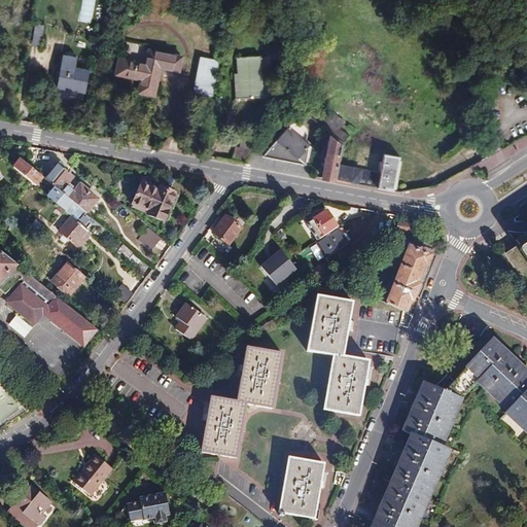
[(121,60),(119,59),(116,74),(141,79),(139,93),(154,96),(160,67),(179,70),(182,57),(149,50),(146,64),(125,60),(121,60)]
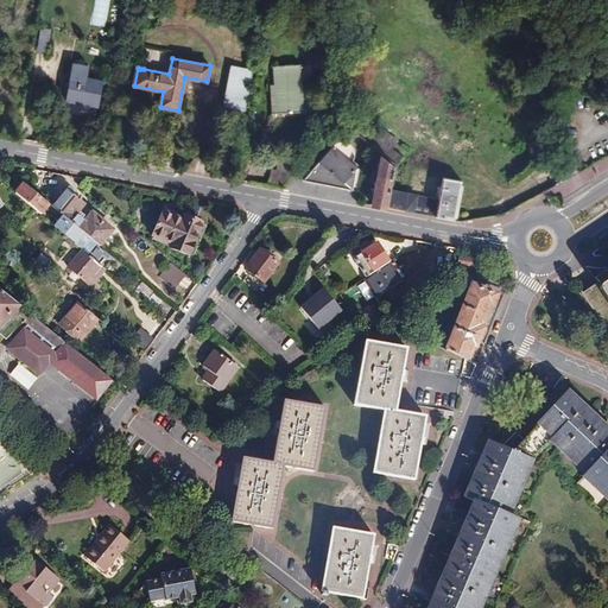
[(87,77),(89,67),(73,63),(67,101),(97,107),(103,80),(87,77)]
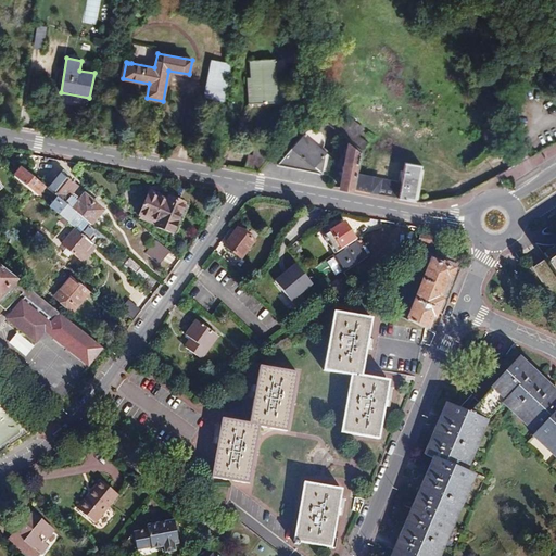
[(275,59),(250,61),(251,78),(253,78),(253,83),(251,83),(252,104),(265,103),(266,106),(275,106),(273,78),(276,78),(275,59)]
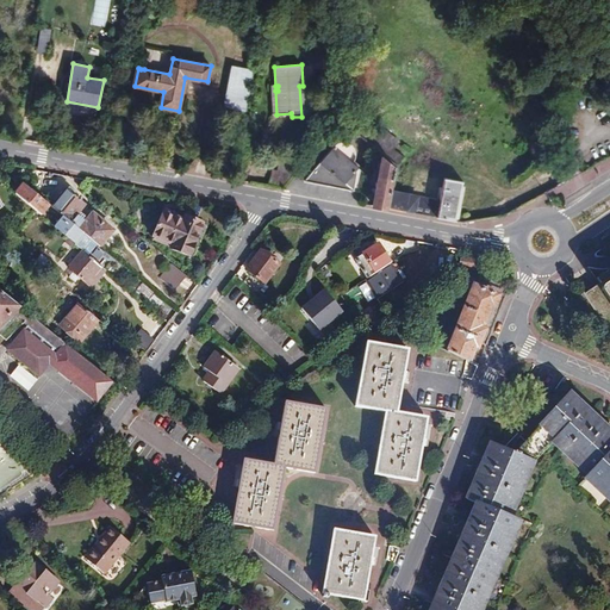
[(244,111),(253,69),(234,66),(225,107),(244,111)]
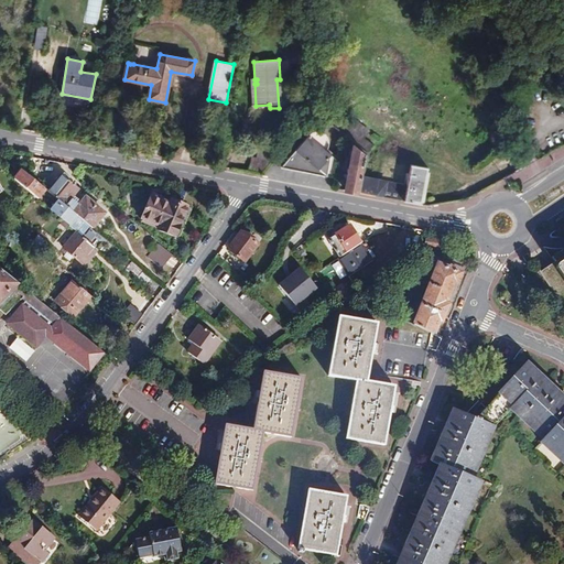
[(354,144),(366,154),(372,147),(364,140),(368,133),(351,119),(347,126),(321,105),(315,112),(354,144)]
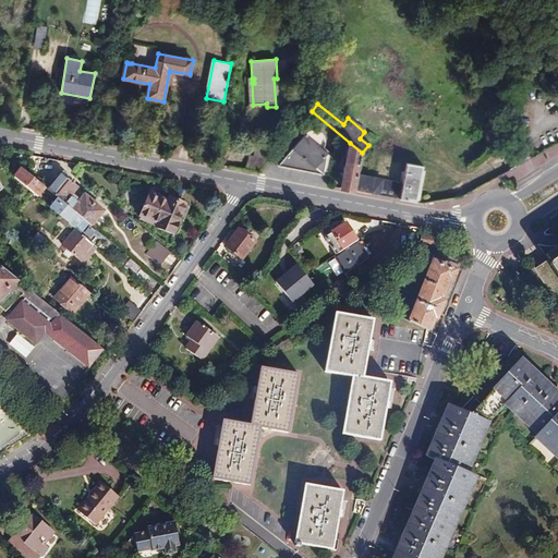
[(305,134),(279,166),(324,174),(327,154),(328,153),(323,148),(325,145),(325,141),(324,135),(322,133),(317,131),(312,130),(305,134)]
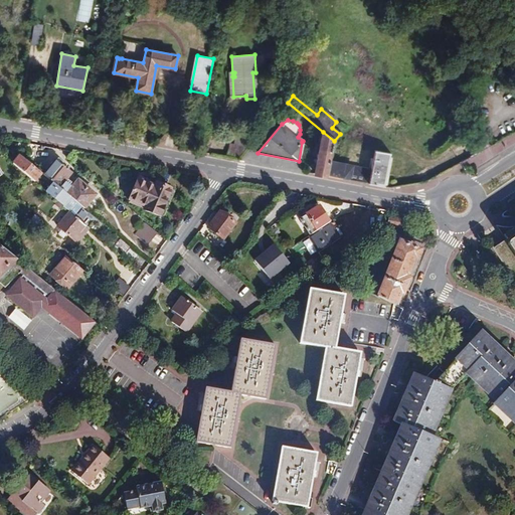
[(315,174),(327,176),(330,161),(334,141),(323,132),(315,174)]
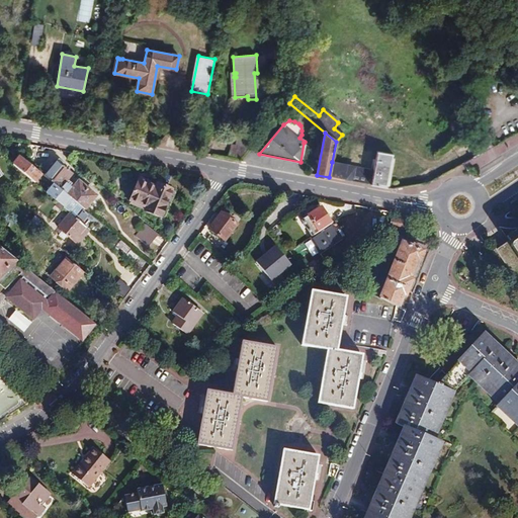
[(240,161),(256,143),(238,139),(236,146),(232,145),(229,159),(240,161)]
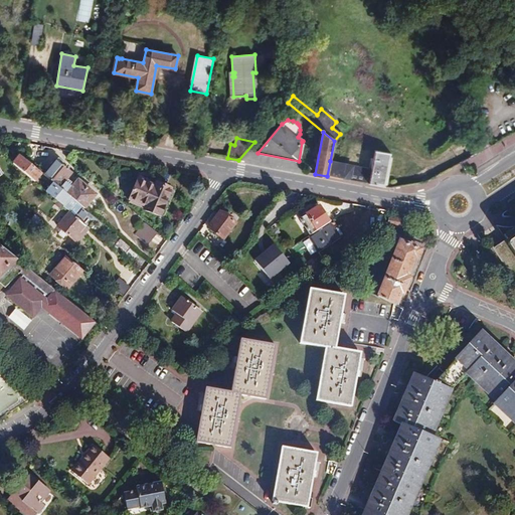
[(385,187),(391,154),(375,150),(371,169),(354,166),(351,181),(385,187)]
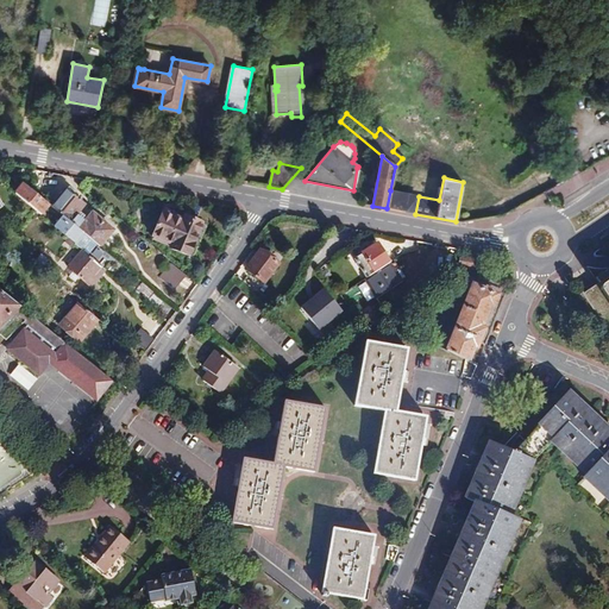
[(50,205),(23,182),(14,193),(42,215),(50,205)]
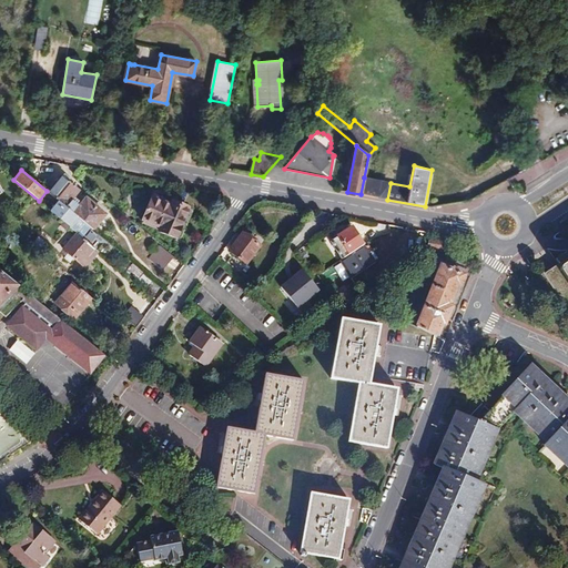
[(66,206),(79,217),(85,224),(93,231),(105,215),(87,199),(82,203),(74,198),(80,191),(62,175),(48,193),(61,203),(66,206)]
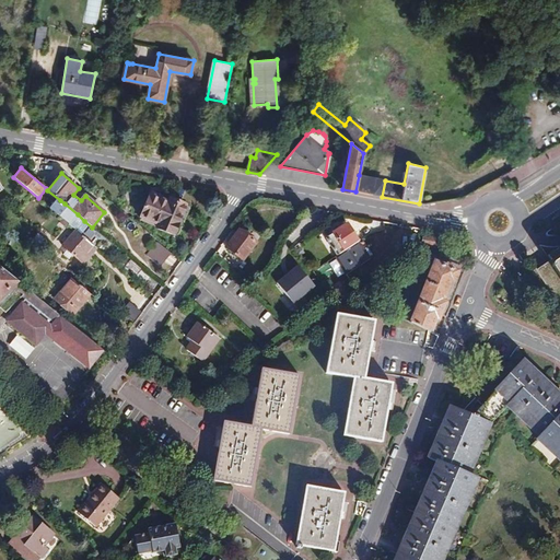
[(373,195),(375,178),(359,175),(356,191),(373,195)]
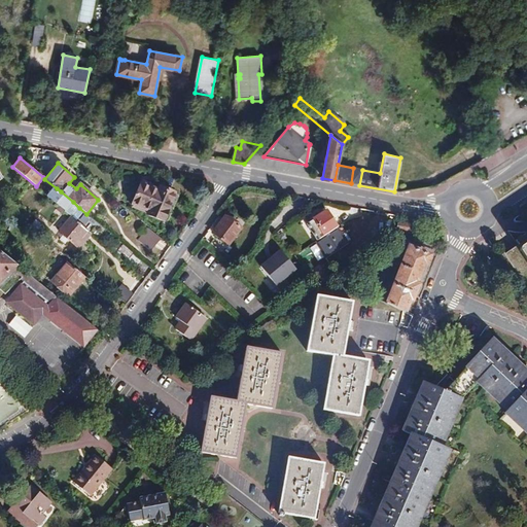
[(351,183),(359,185),(362,170),(353,168),(351,183)]
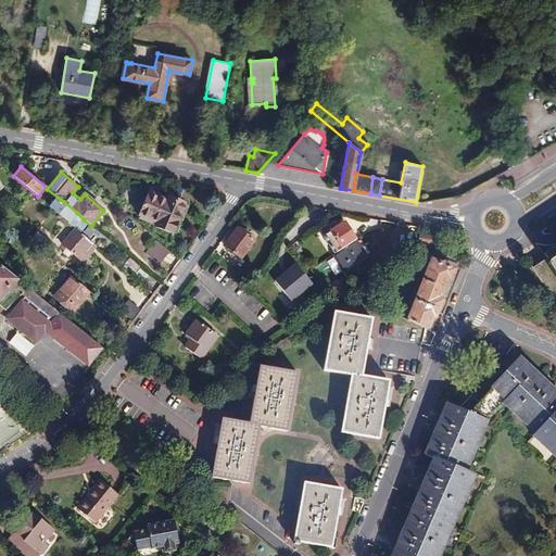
[(149,192),(139,216),(155,223),(156,224),(155,227),(173,235),(186,204),(168,197),(166,200),(149,192)]
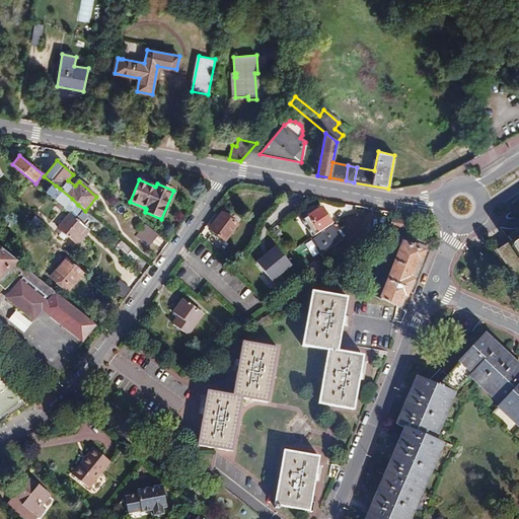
[(57,202),(63,207),(65,208),(72,199),(60,189),(56,186),(49,195),(57,202)]
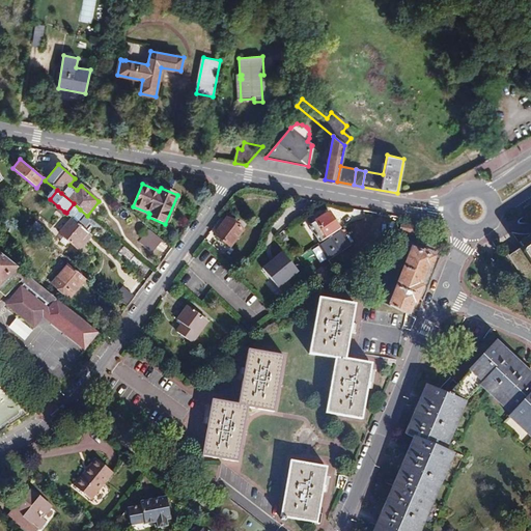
[(74,203),(66,213),(72,218),(73,219),(80,210),(74,203)]
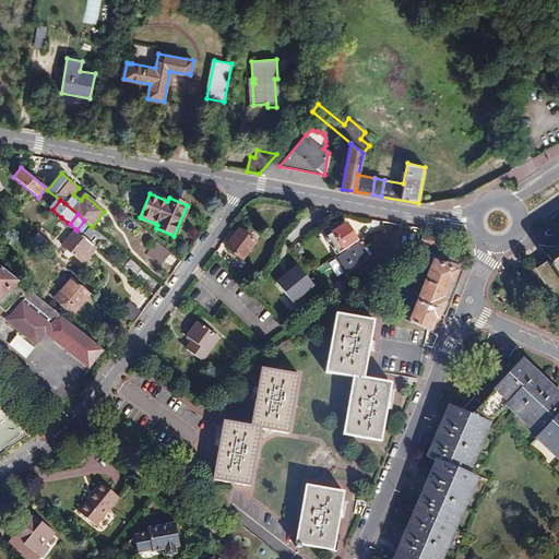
[(64,226),(68,223),(61,217),(58,221),(64,226)]
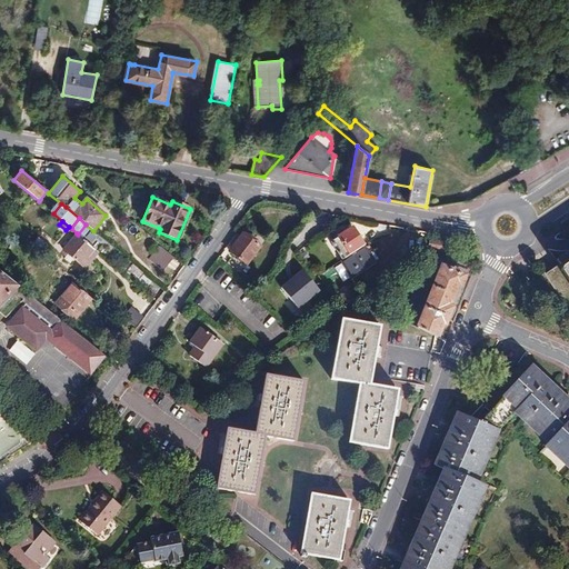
[(362,272),(367,269),(376,263),(352,227),(332,240),(345,258),(340,260),(352,278),(353,278),(356,280),(359,278),(360,278),(365,276),(362,272)]
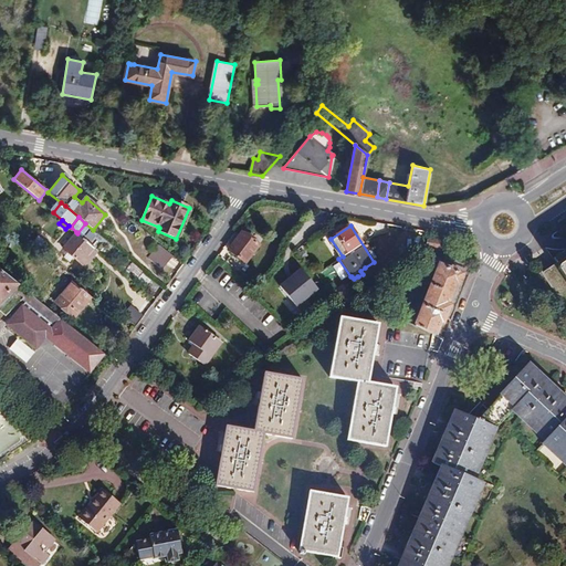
[(76,232),(63,248),(84,266),(97,251),(77,233),(76,232)]
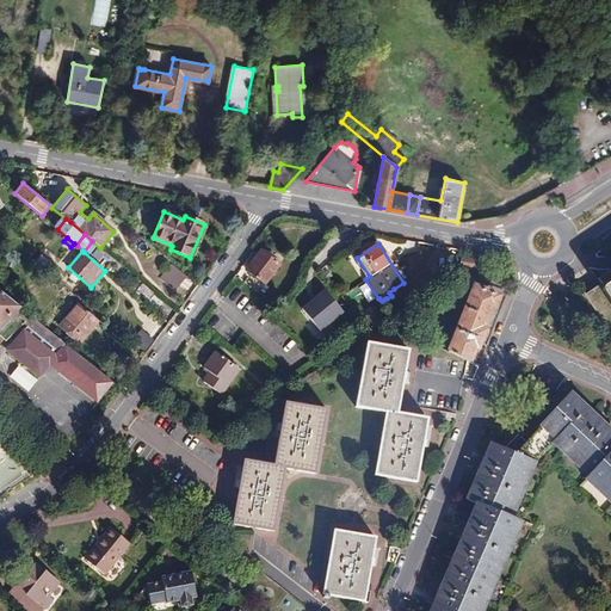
[(265,284),(279,265),(260,251),(246,270),(265,284)]
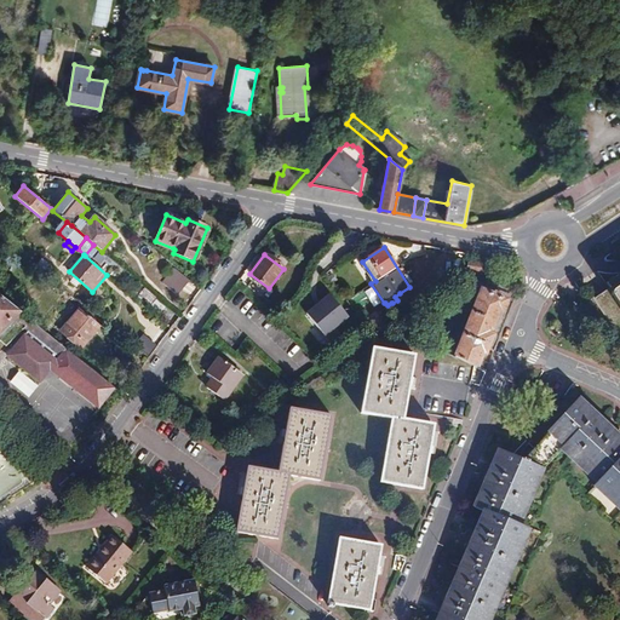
[(41,277),(46,271),(51,265),(42,259),(34,270),(41,277)]
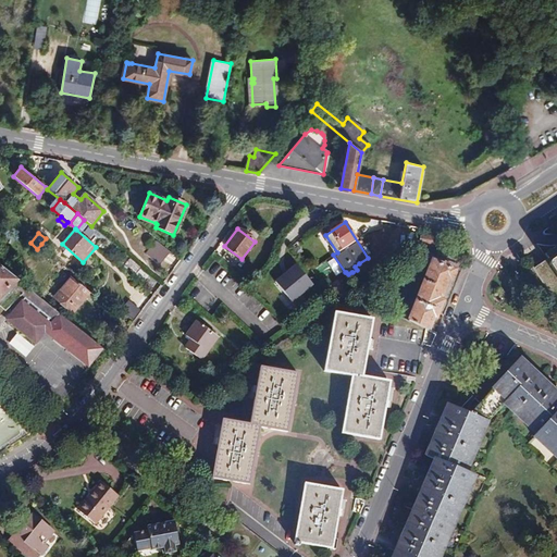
[(420,244),(443,248),(445,238),(422,233),(420,244)]
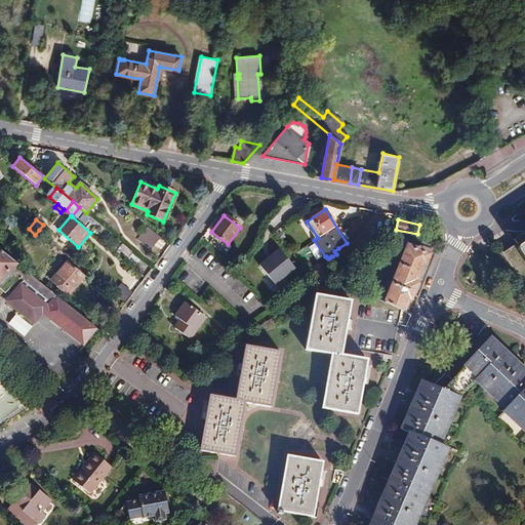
[(149,249),(159,237),(146,227),(136,240),(149,249)]
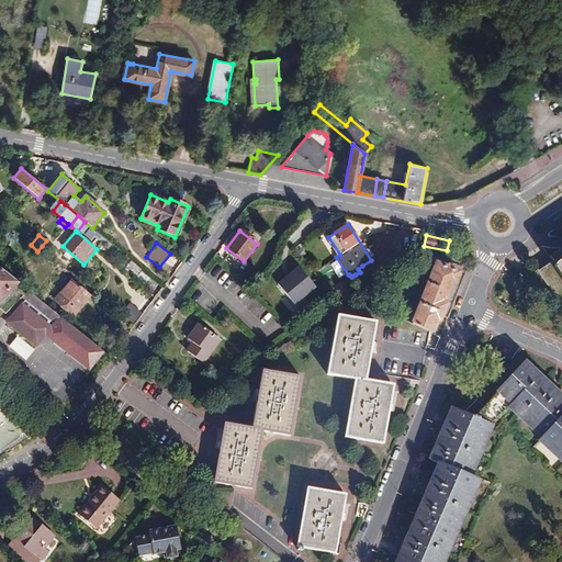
[(561,247),(550,257),(552,261),(538,271),(561,306),(561,247)]
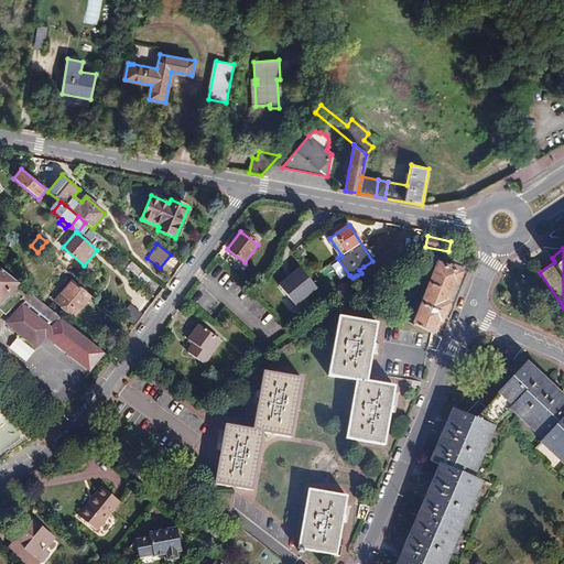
[(462,261),(470,264),(475,253),(466,250),(462,261)]
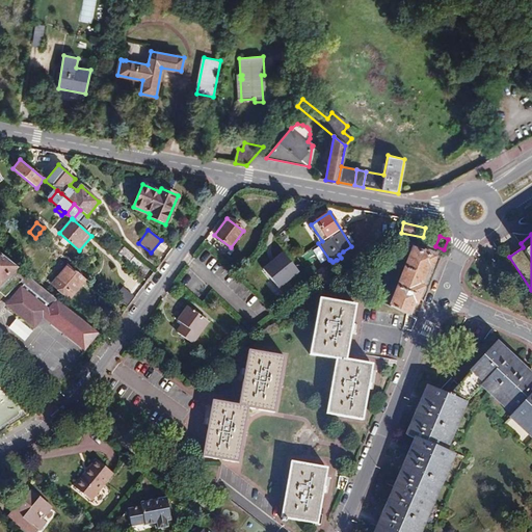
[(499,242),(495,244),(502,256),(506,253),(499,242)]
